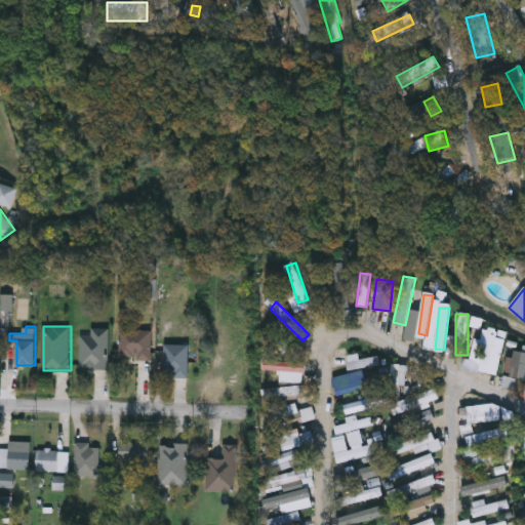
[(109,328),(109,368),(81,368),(81,334),(91,334),(91,328),(109,328)]
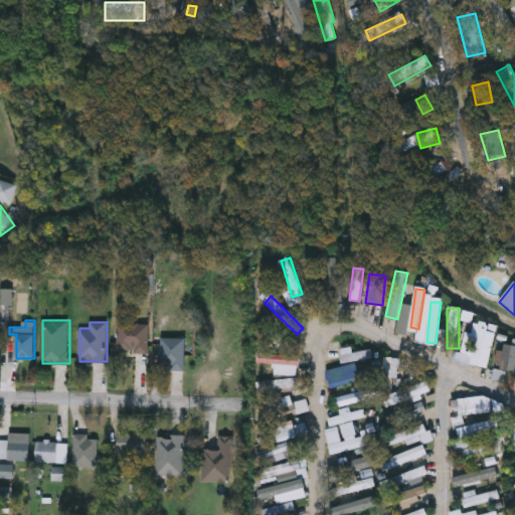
[(149,352),(119,352),(119,323),(150,324),(149,352)]
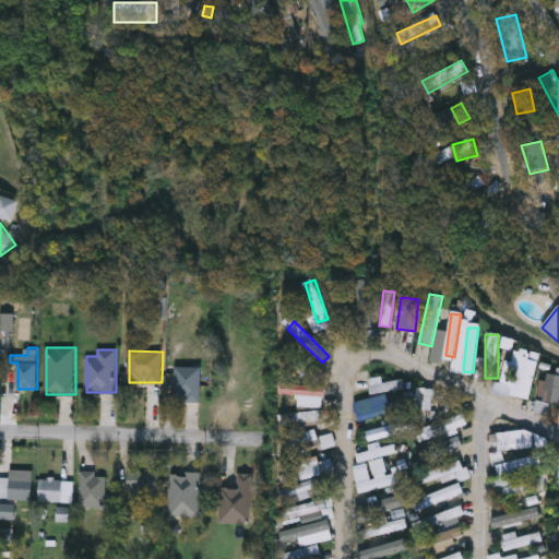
[(532,400),(511,394),(521,357),(542,363),(532,400)]
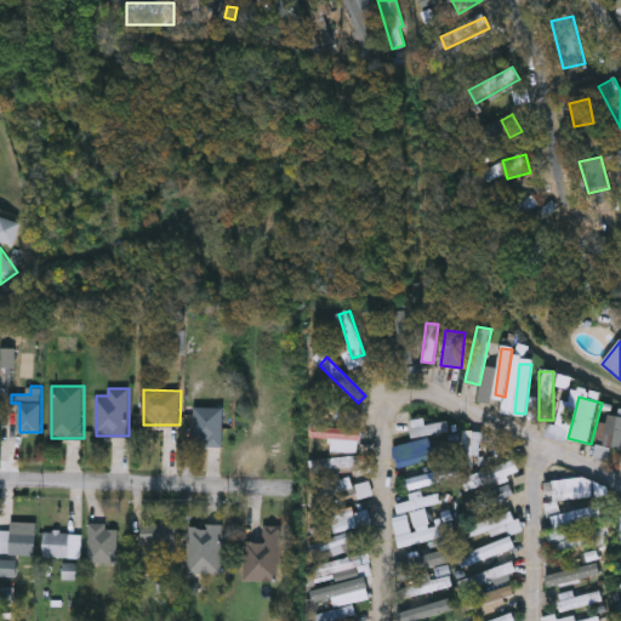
[(224,446),(194,446),(194,408),(224,408),(224,446)]
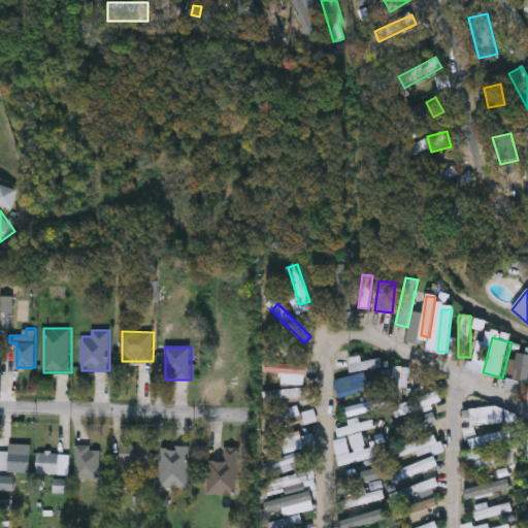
[(527,352),(527,380),(516,380),(516,352),(527,352)]
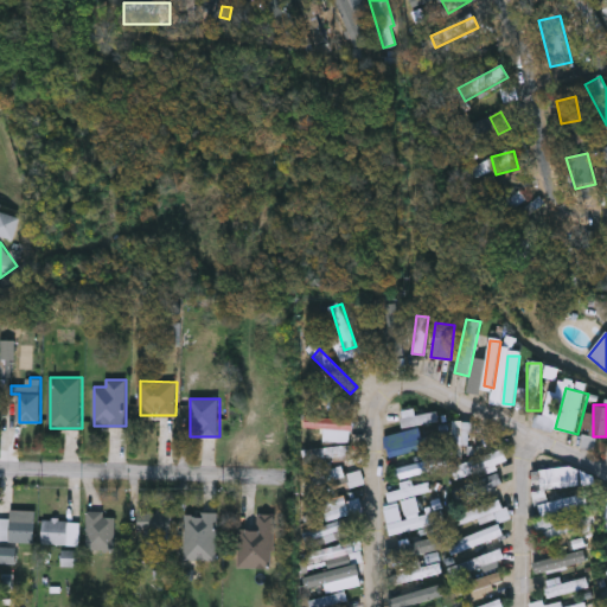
[(403,426),(402,410),(415,410),(415,414),(438,411),(439,423),(403,426)]
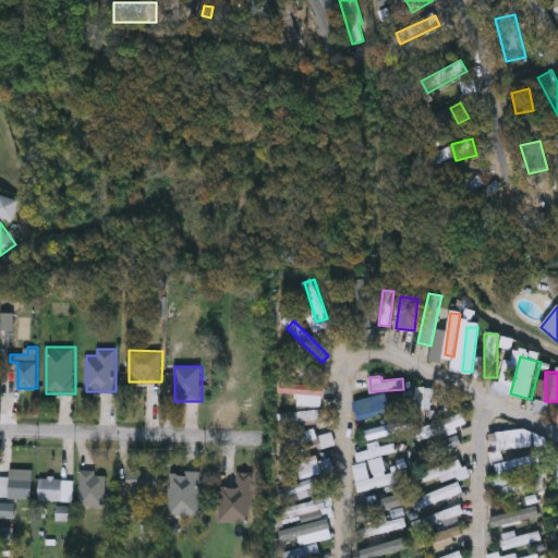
[(323,407),(299,407),(299,393),(281,393),(281,386),(323,386),(323,407)]
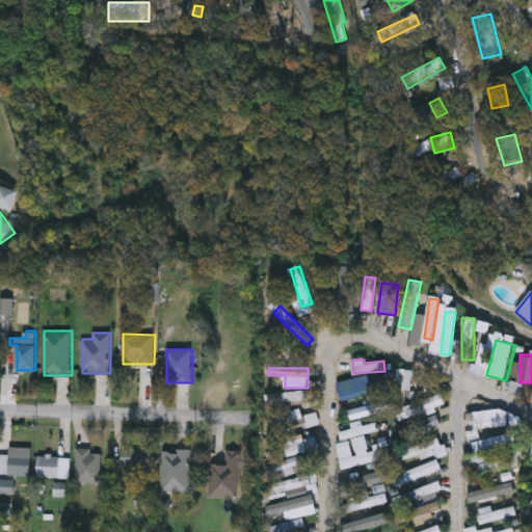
[(410,370),(410,399),(398,399),(398,370),(410,370)]
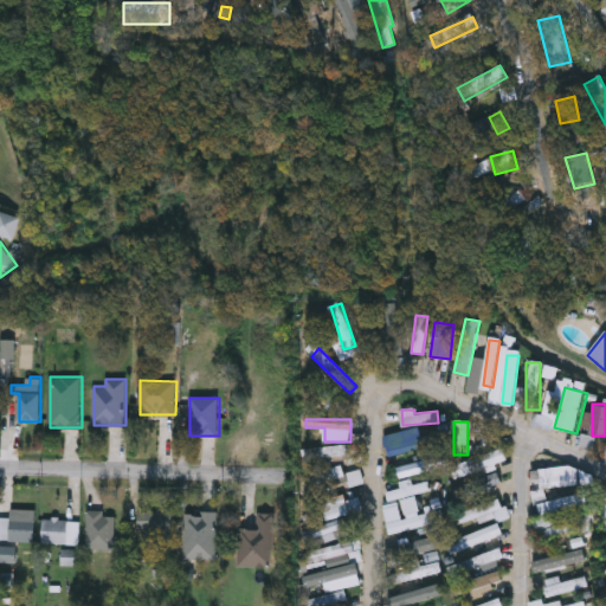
[(438,434),(440,443),(393,455),(391,446),(438,434)]
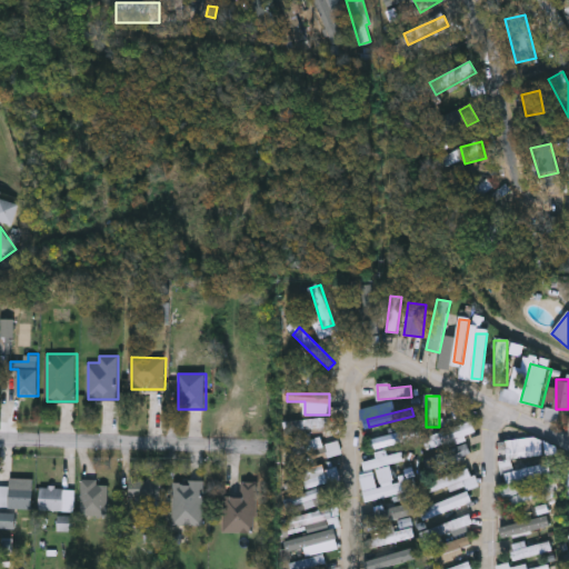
[(328,420),(328,429),(286,429),(286,420),(328,420)]
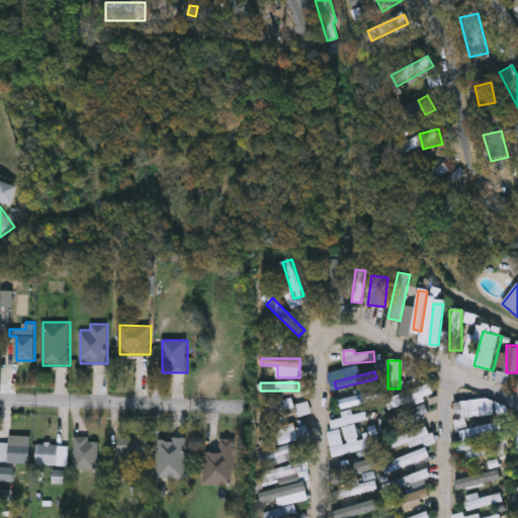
[(385,399),(431,383),(434,393),(389,407),(385,399)]
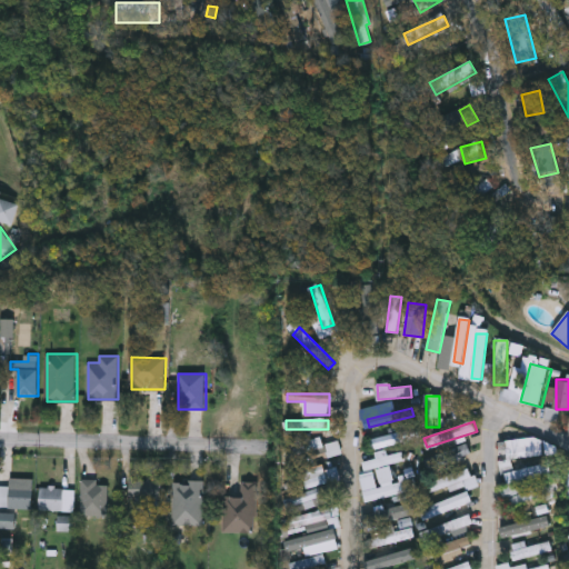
[(403,441),(375,446),(373,439),(402,435),(403,441)]
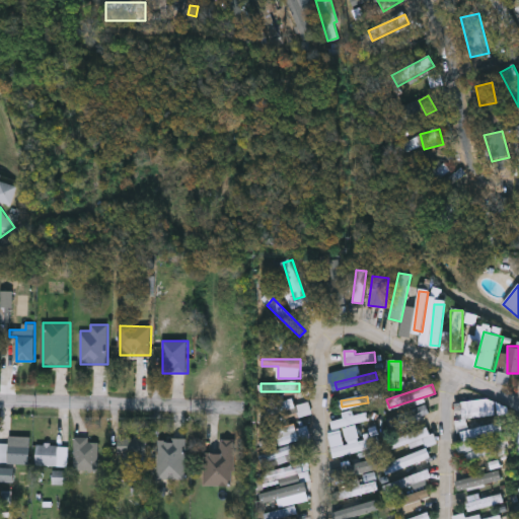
[(459,397),(473,396),(474,406),(495,405),(496,416),(460,418),(459,397)]
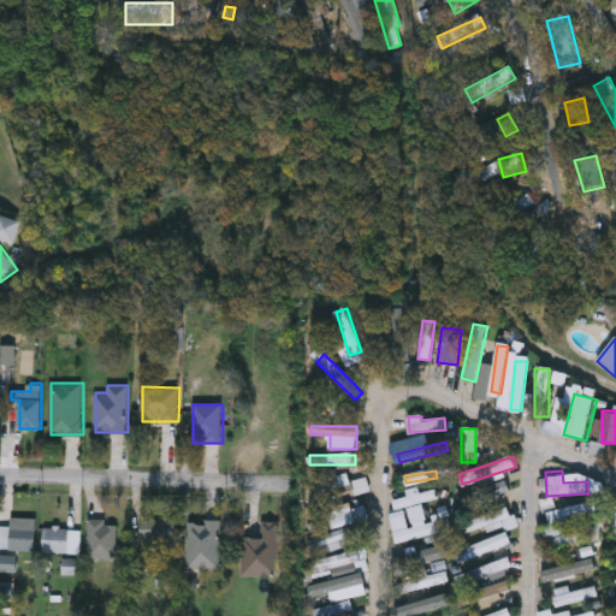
[(354,481),(367,479),(368,491),(355,493),(354,481)]
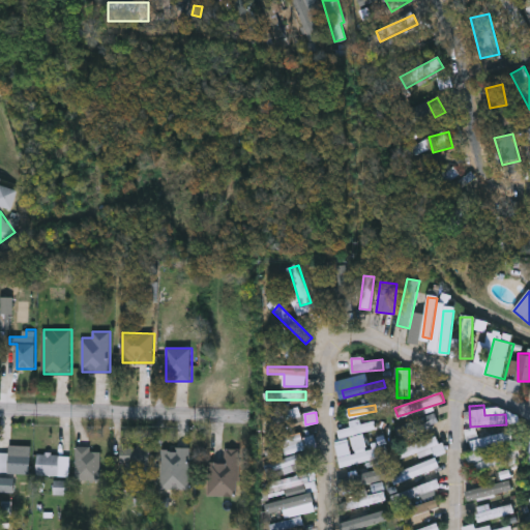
[(434,422),(428,424),(425,418),(432,416),(434,422)]
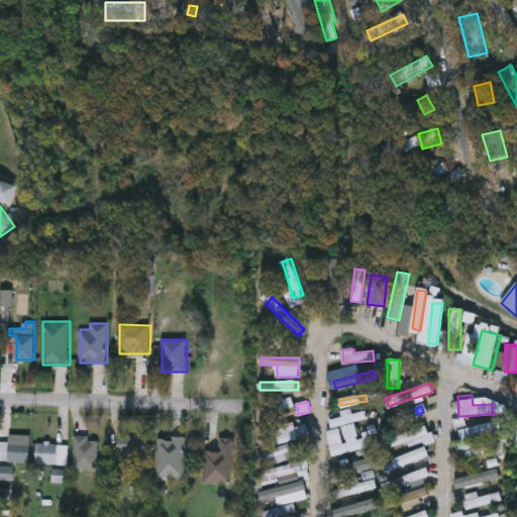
[(366,408),(368,420),(331,426),(329,414),(366,408)]
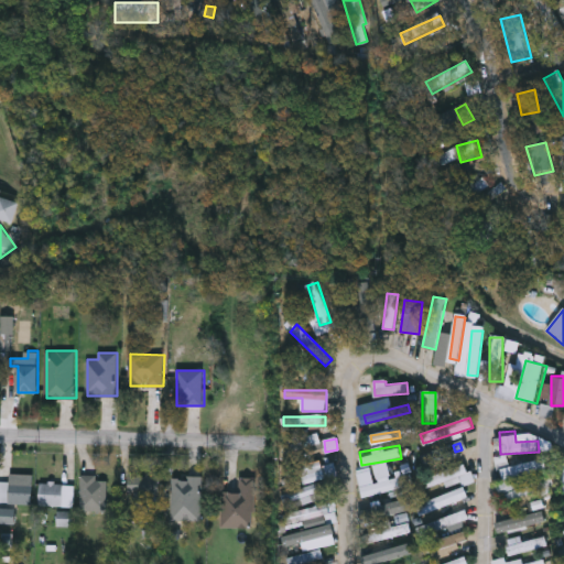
[(301,476),(291,479),(289,470),(320,461),(322,466),(334,463),(337,474),(303,484),(301,476)]
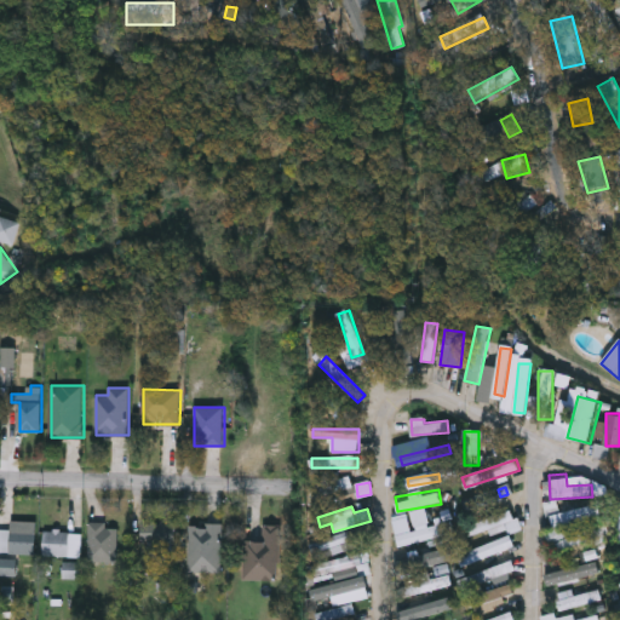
[(551,524),(549,514),(600,506),(601,516),(551,524)]
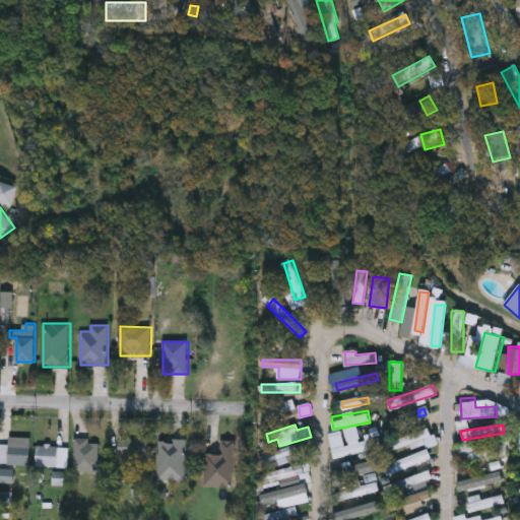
[(329,435),(340,432),(344,446),(368,439),(370,449),(335,458),(329,435)]
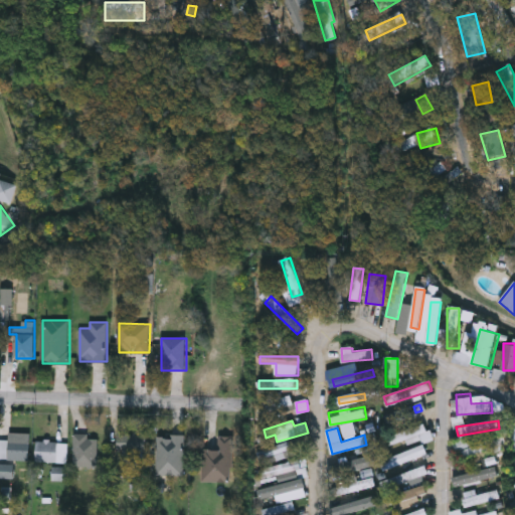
[(0,459),(0,439),(9,439),(9,433),(30,433),(30,459),(0,459)]
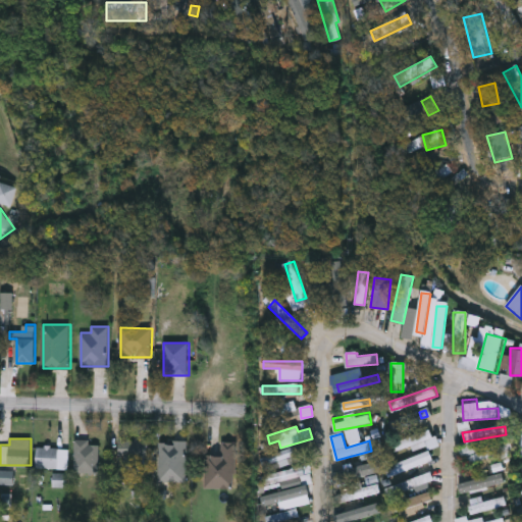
[(100,473),(74,473),(74,438),(91,438),(91,445),(100,445),(100,473)]
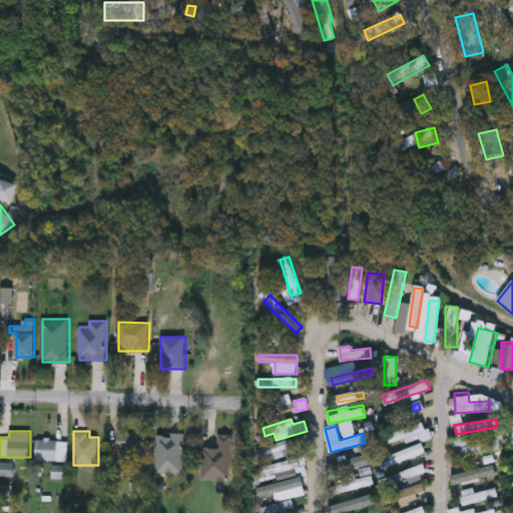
[(145,433),(145,457),(122,457),(122,448),(117,448),(117,433),(145,433)]
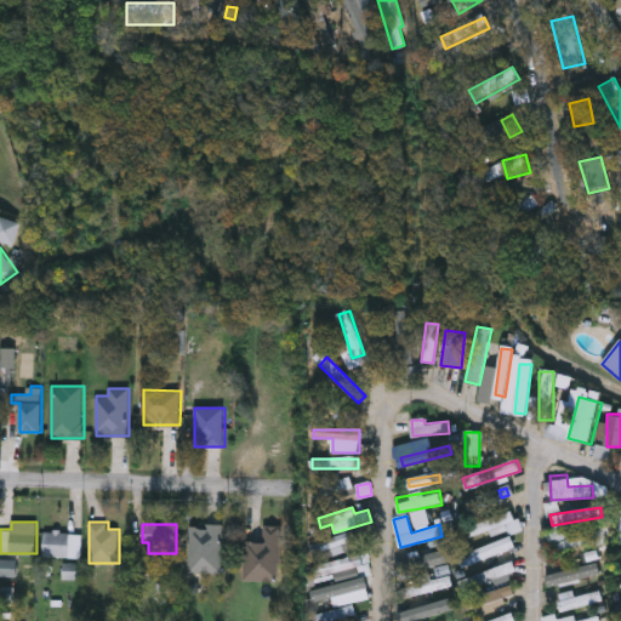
[(222,573),(189,573),(189,524),(222,524),(222,573)]
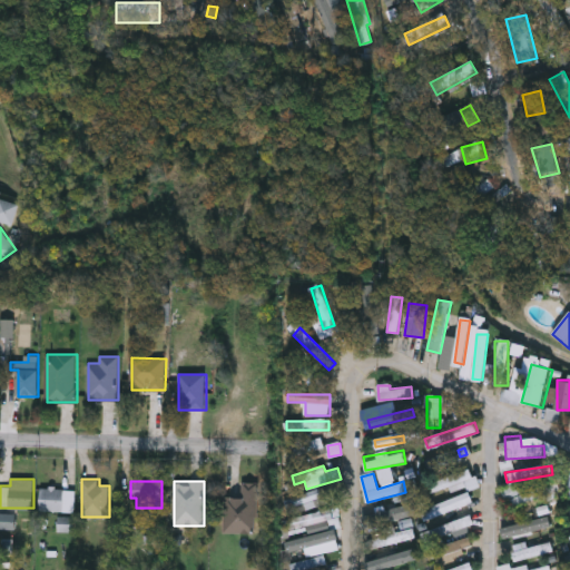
[(257,482),(257,533),(224,532),(225,497),(243,497),(243,482),(257,482)]
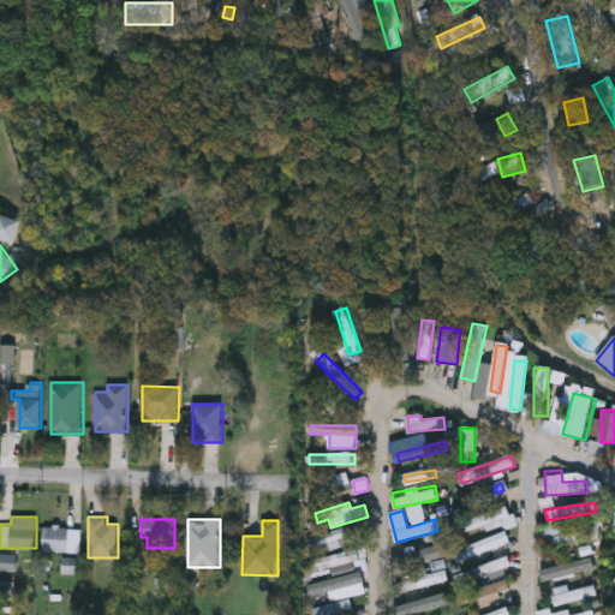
[(549,533),(604,520),(608,535),(591,539),(590,537),(553,547),(549,533)]
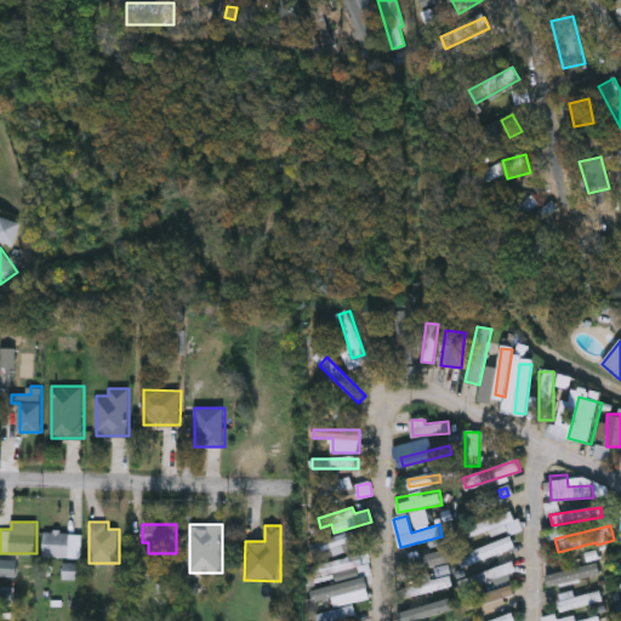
[(81,557),(45,557),(45,531),(81,531),(81,557)]
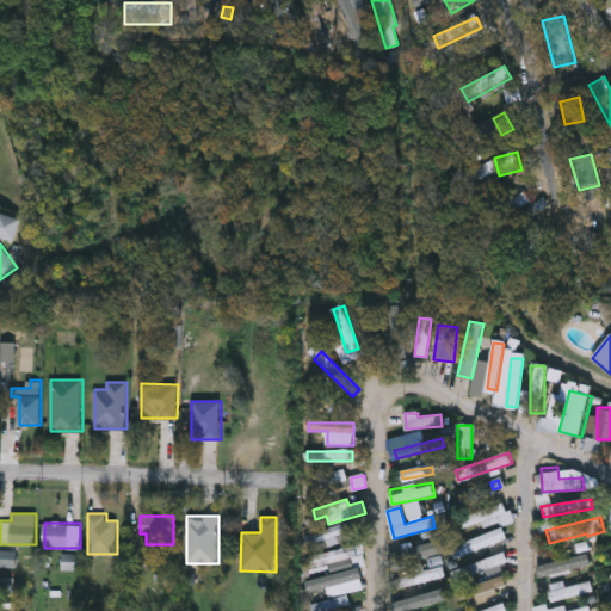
[(506,541),(455,556),(451,545),(503,529),(506,541)]
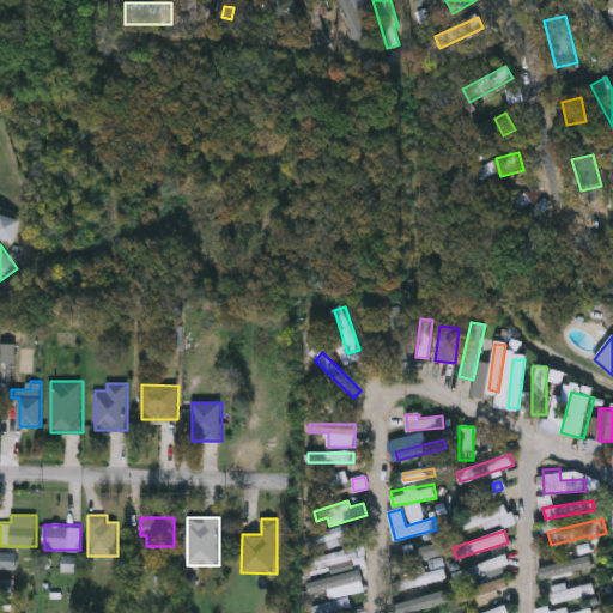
[(337,572),(331,558),(352,550),(358,565),(337,572)]
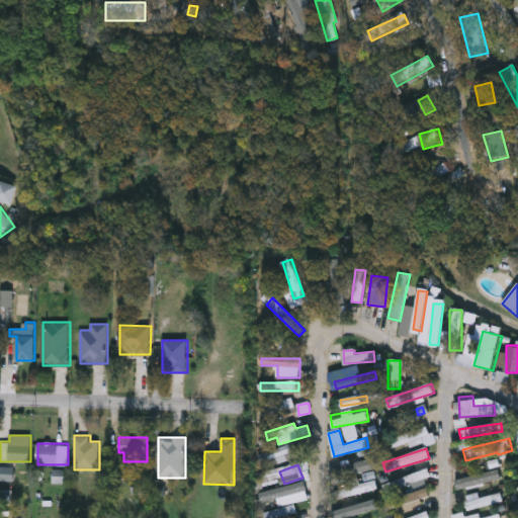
[(381,485),(428,468),(431,477),(384,494),(381,485)]
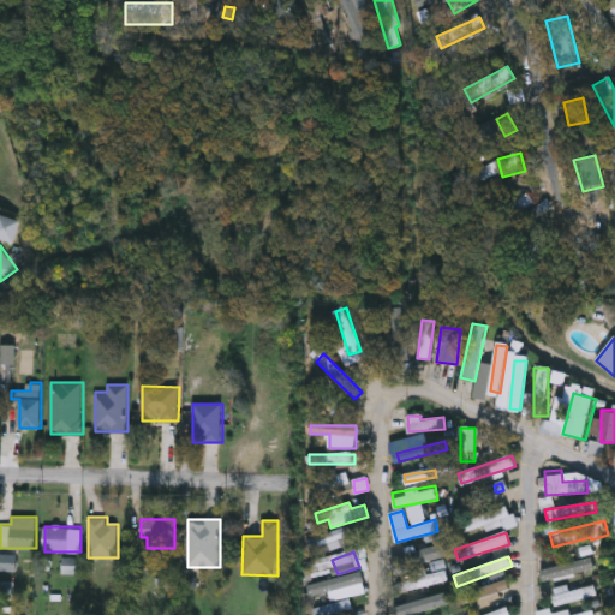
[(402,578),(446,574),(447,584),(404,589),(402,578)]
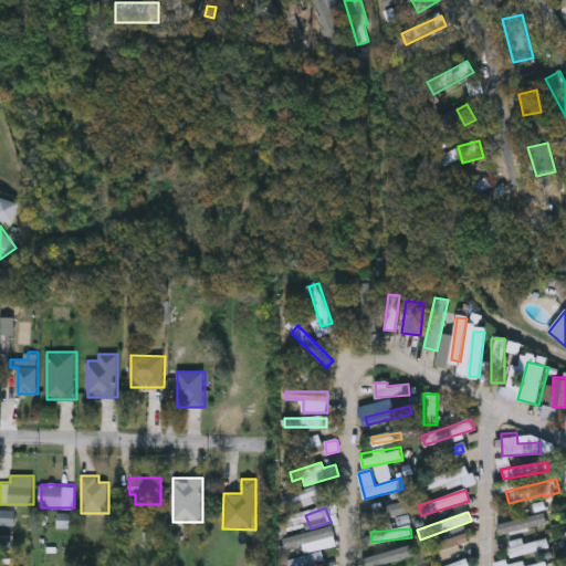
[(513,559),(507,544),(520,538),(523,546),(545,537),(548,545),(513,559)]
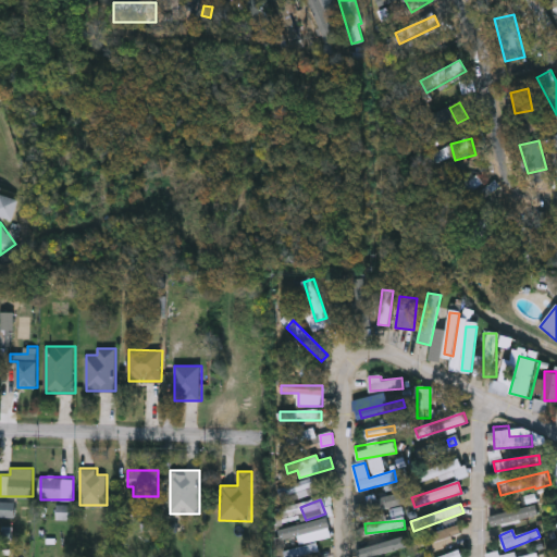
[(419,546),(417,536),(452,530),(454,541),(419,546)]
